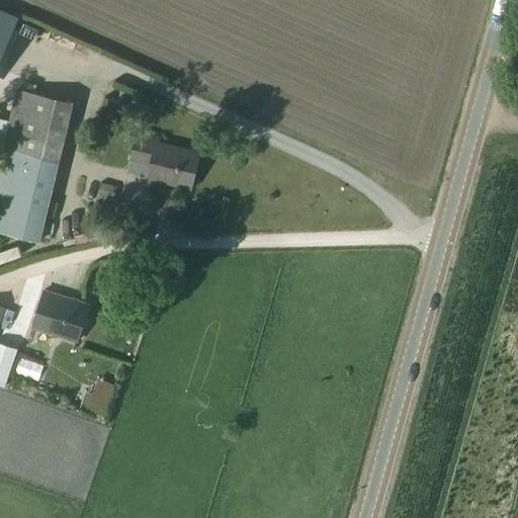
[(0,56),(17,16),(0,9),(0,56)]
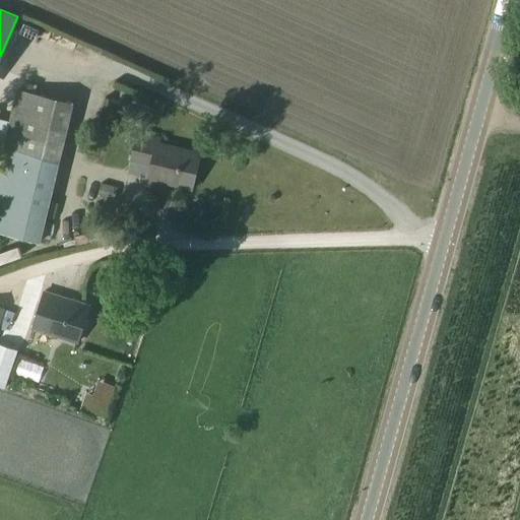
[(16,91),(0,158),(0,233),(41,243),(71,104),(16,91)]
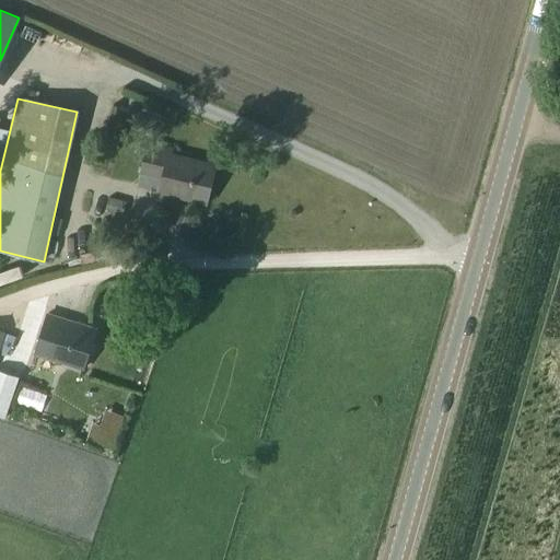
[(149,149),(143,168),(164,173),(160,188),(206,200),(214,164),(171,152),(170,154),(149,149)]
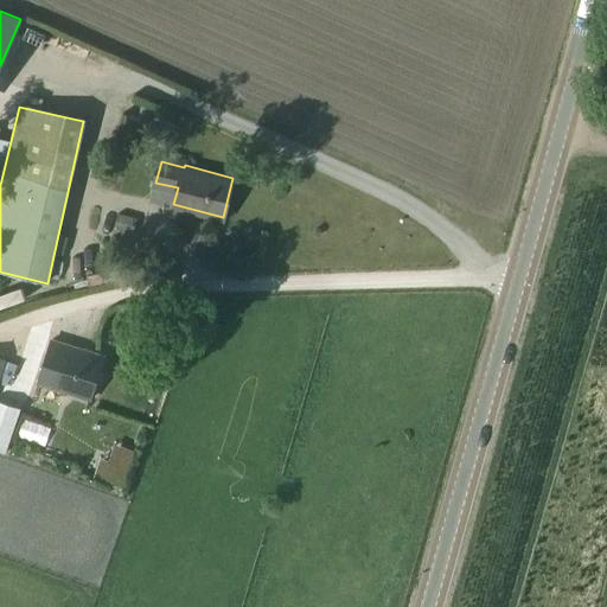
[(119,212),(113,228),(133,232),(138,217),(119,212)]
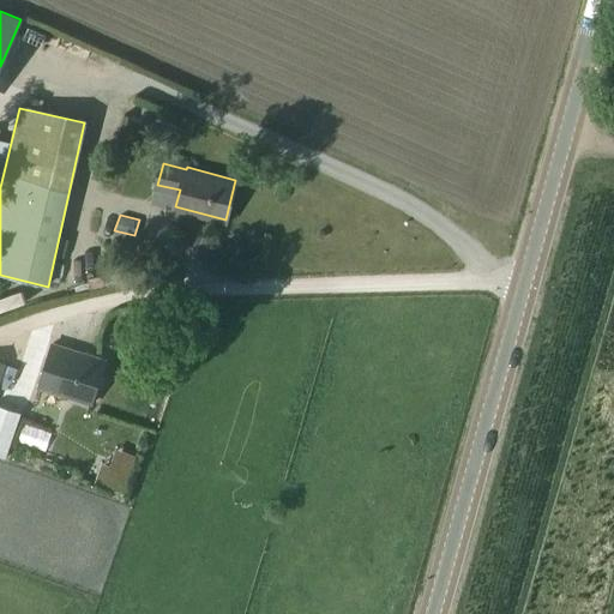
[(52,347),(38,389),(91,405),(104,362),(52,347)]
